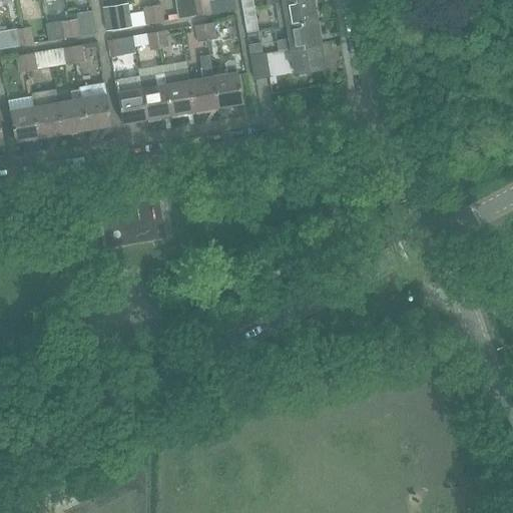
[(174,0),(178,19),(189,17),(186,0),(174,0)]
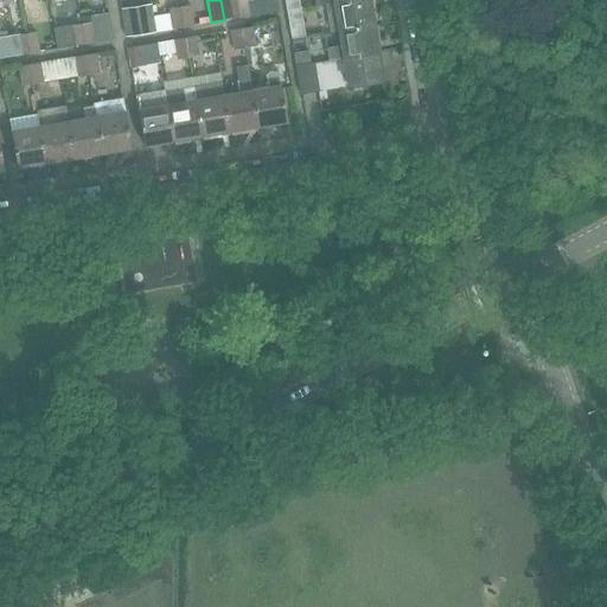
[(240,18),(236,0),(225,0),(230,20),(240,18)]
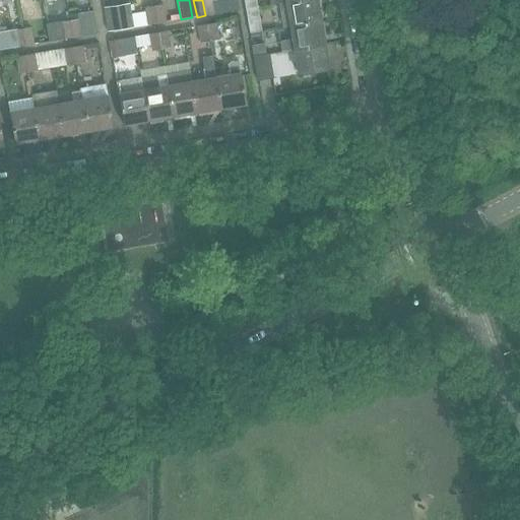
[(211,0),(202,0),(205,15),(214,13),(211,0)]
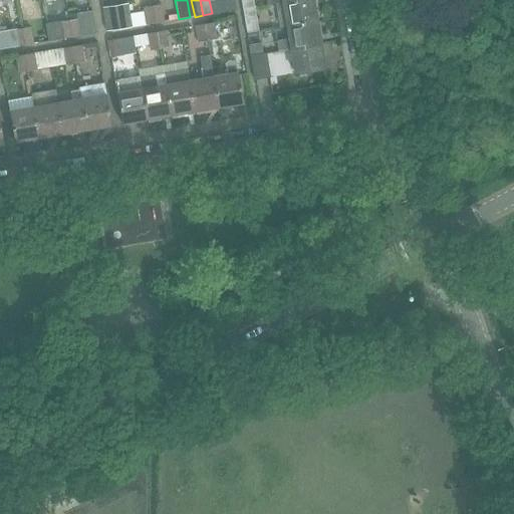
[(255,8),(254,0),(241,0),(243,10),(255,8)]
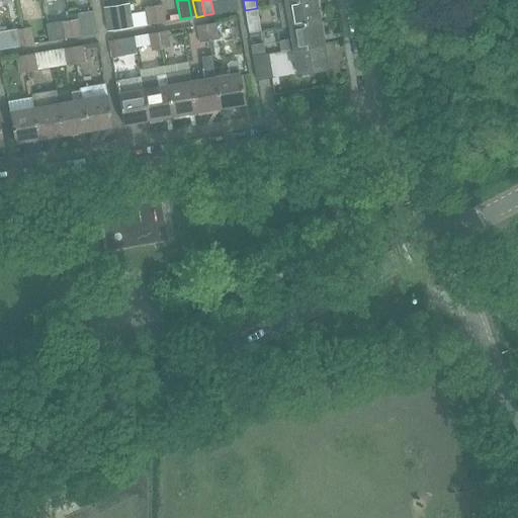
[(320,22),(316,0),(306,0),(279,4),(283,28),(289,27),(320,22)]
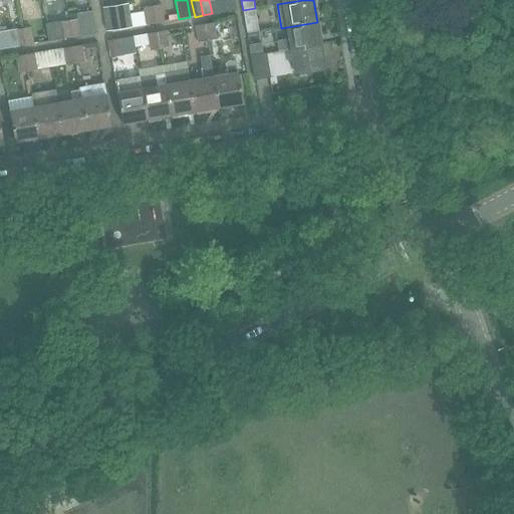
[(104,9),(108,31),(134,27),(130,4),(104,9)]
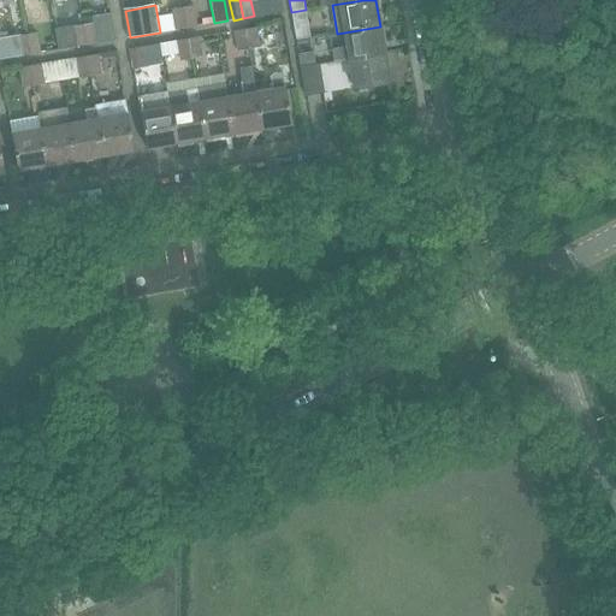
[(193,5),(183,7),(185,28),(196,25),(193,5)]
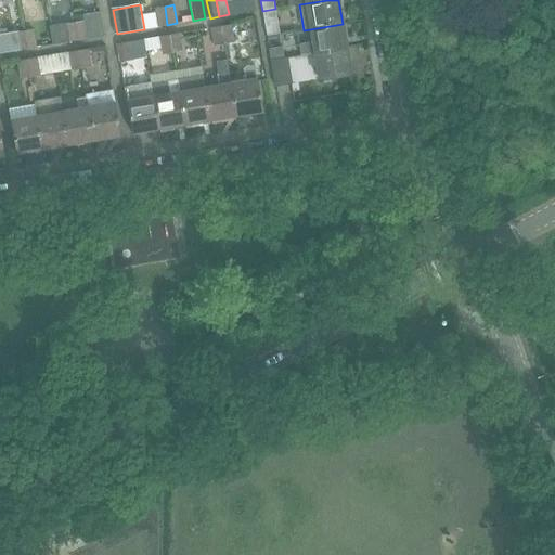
[(167,25),(165,7),(155,8),(158,26),(167,25)]
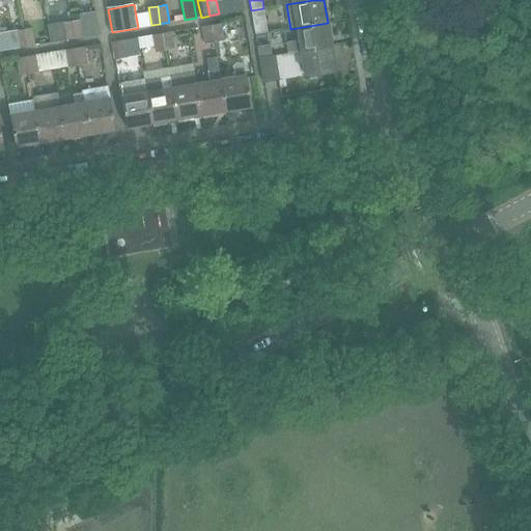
[(268,32),(263,8),(251,10),(255,34),(268,32)]
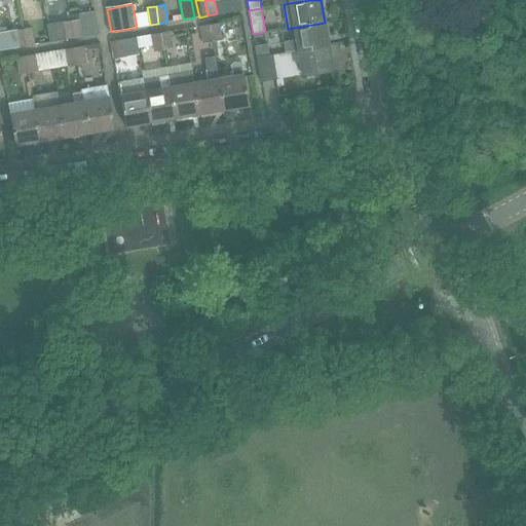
[(78,14),(78,12),(70,13),(71,22),(70,22),(73,39),(99,34),(96,11),(78,14)]
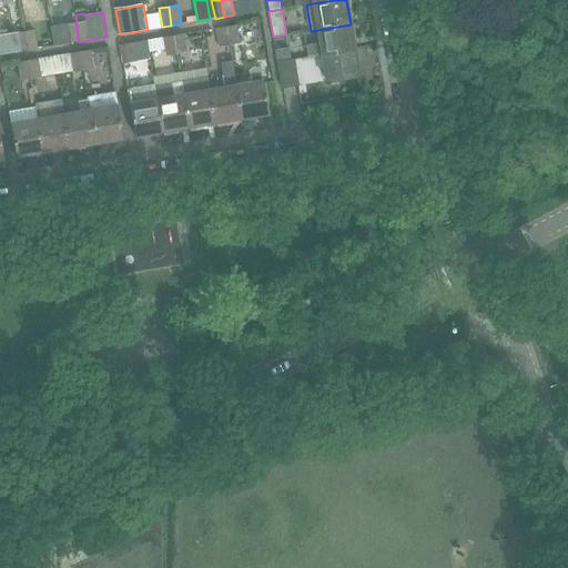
[(255,39),(269,36),(265,21),(252,24),(255,39)]
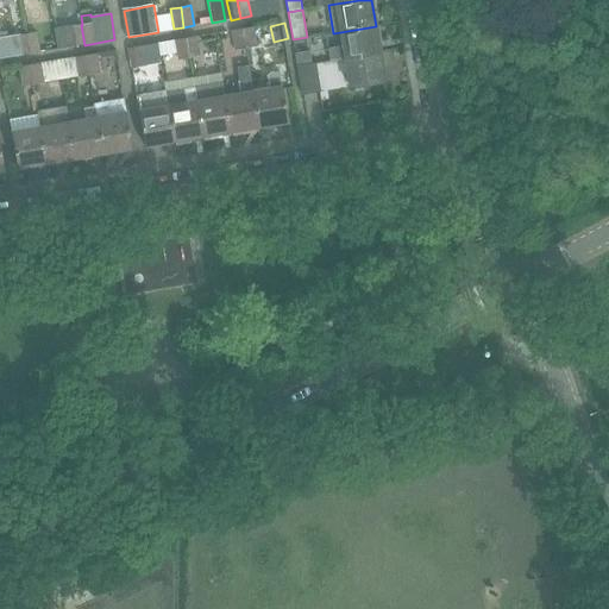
[(85,45),(81,25),(56,29),(60,49),(85,45)]
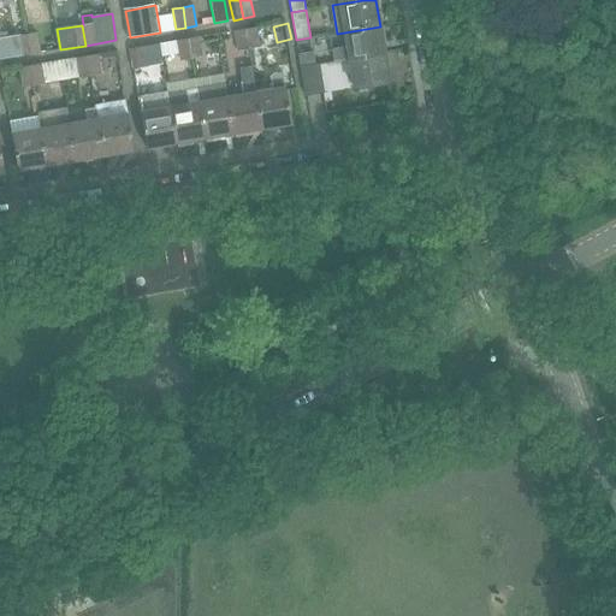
[(254,27),(244,28),(248,48),(258,46),(254,27)]
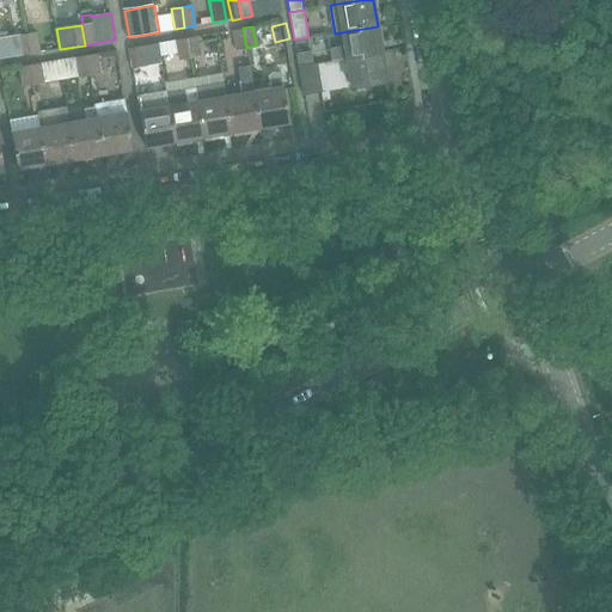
[(383,54),(378,26),(342,32),(344,47),(330,49),(332,62),(347,60),(383,54)]
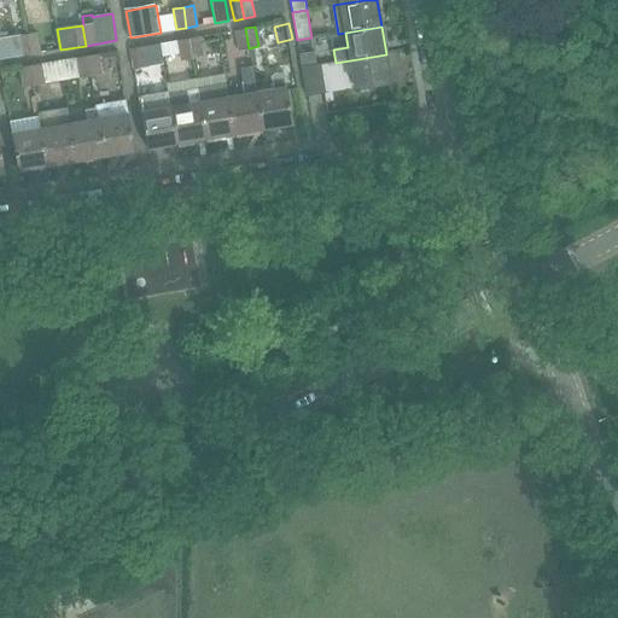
[(249,48),(245,28),(235,29),(239,50),(249,48)]
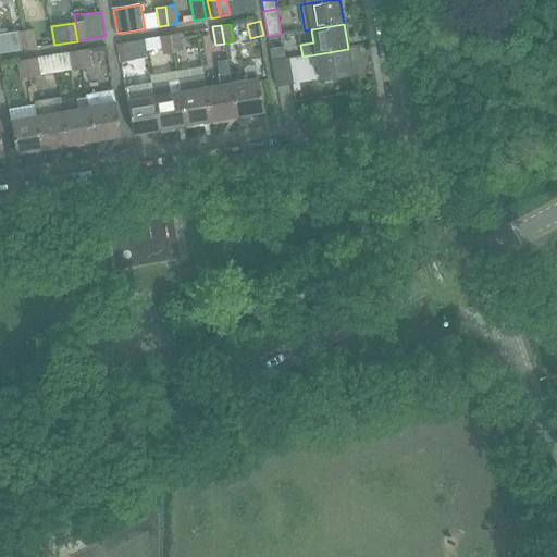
[(34,29),(23,32),(26,49),(37,48),(34,29)]
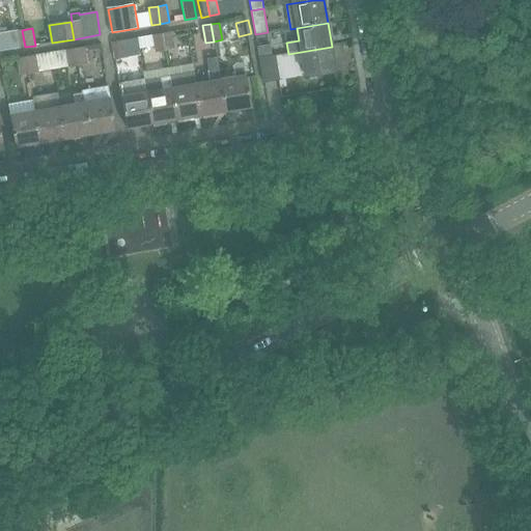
[(25,47),(22,30),(14,31),(17,49),(25,47)]
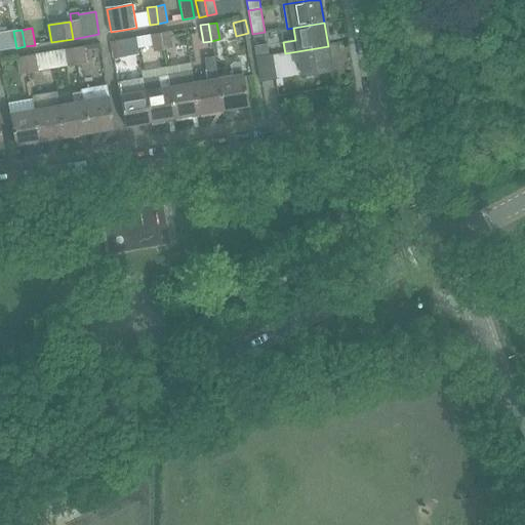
[(168,31),(159,32),(162,50),(171,48),(168,31)]
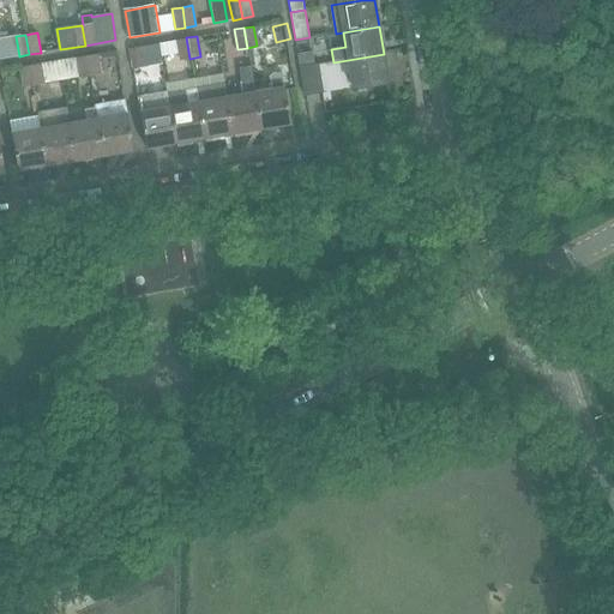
[(190,59),(186,37),(175,40),(179,60),(190,59)]
